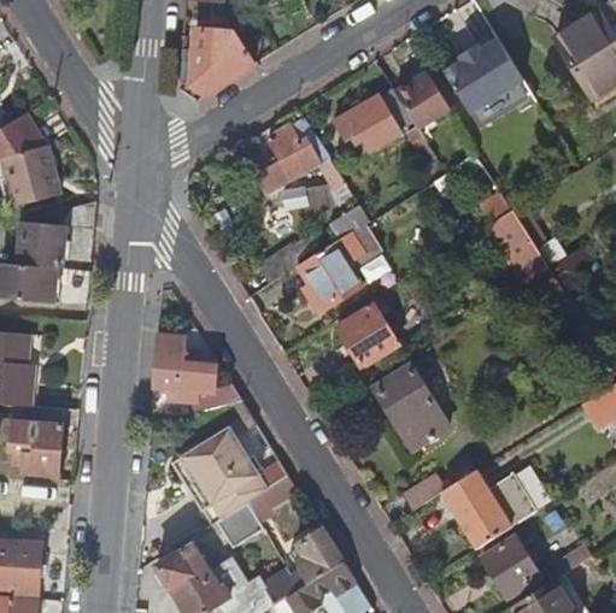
[(614,7),(610,1),(599,9),(602,15),(614,7)]
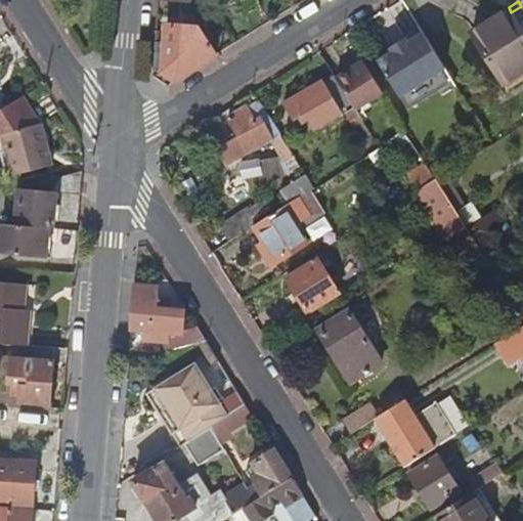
[(522,8),(521,6),(511,12),(509,7),(470,31),(503,85),(522,73),(522,8)]
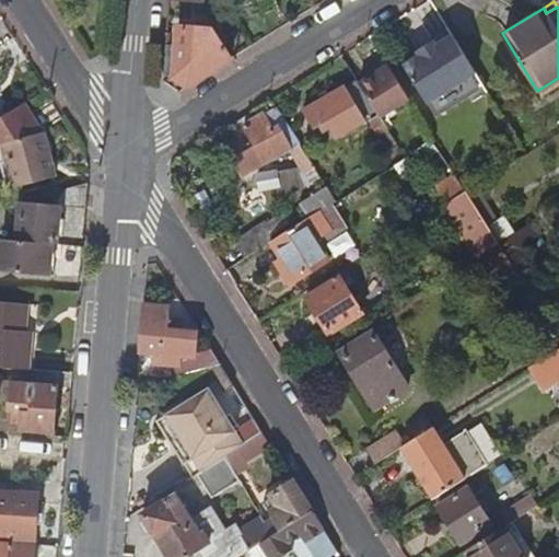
[(186,86),(230,59),(210,28),(177,25),(175,44),(173,76),(186,86)]
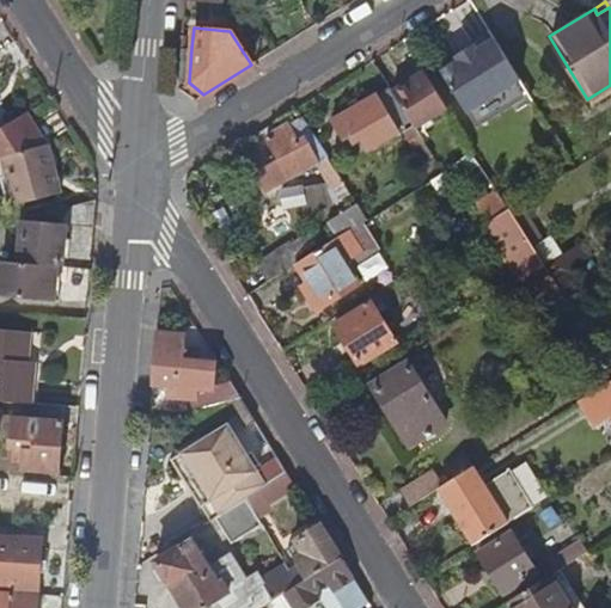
[(523,79),(496,38),(478,49),(460,61),(443,72),(469,112),(523,79)]
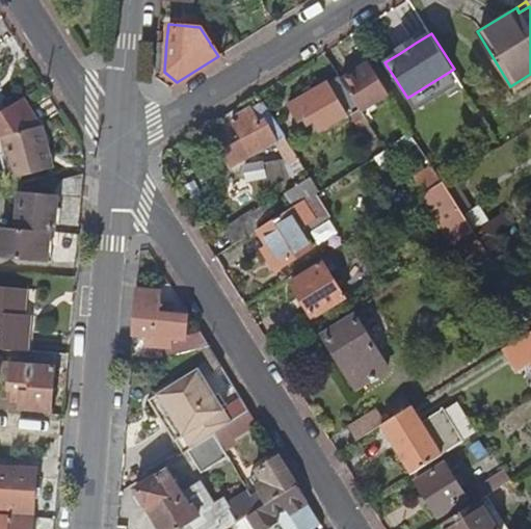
[(400,53),(416,43),(414,40),(398,50),(400,53)]
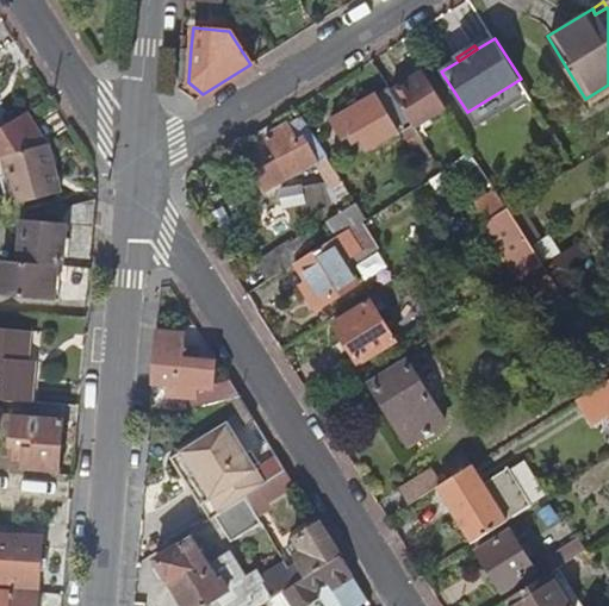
[(188,82),(191,48),(180,48),(178,81),(188,82)]
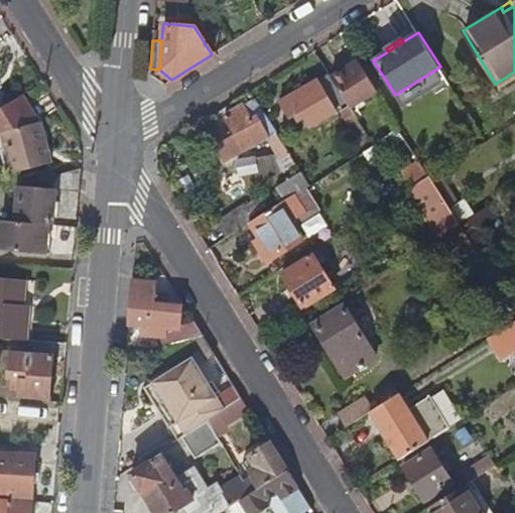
[(330,76),(341,94),(348,105),(348,106),(375,89),(356,58),(330,76)]
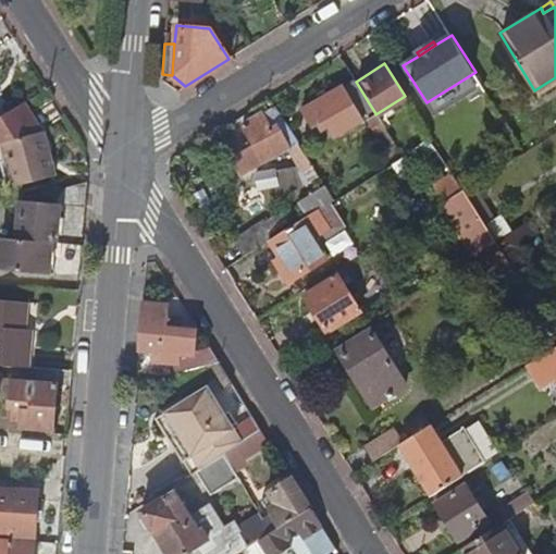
[(356,82),(353,76),(300,108),(311,127),(321,121),(331,137),(363,118),(357,109),(368,101),(356,82)]
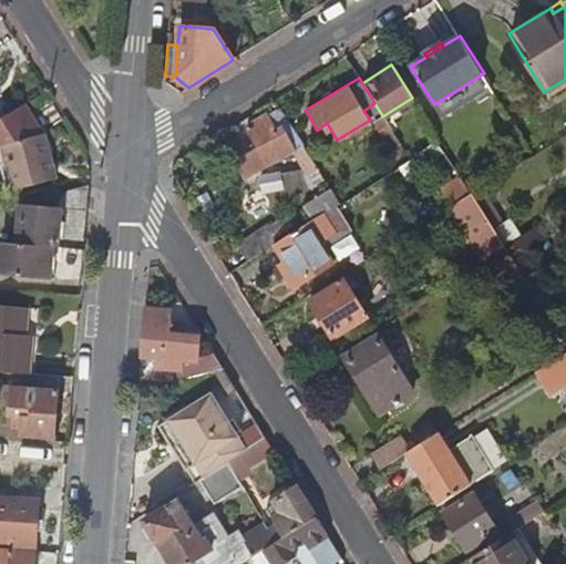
[(41,132),(23,104),(0,118),(0,144),(1,144),(13,190),(54,178),(41,132)]
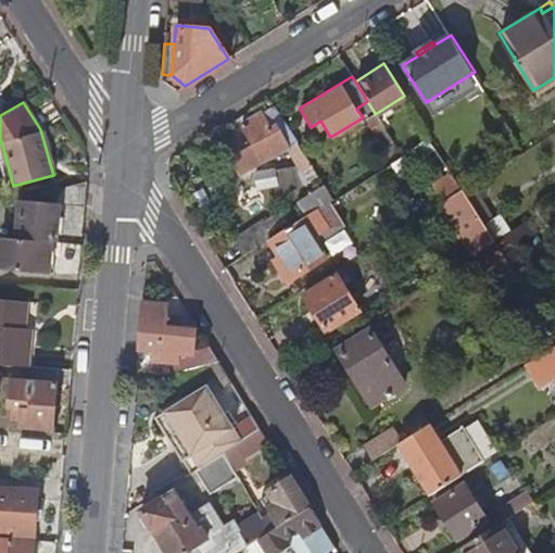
[(311,164),(274,103),(242,122),(254,142),(230,156),(241,174),(289,146),(300,163),(275,167),(274,165),(253,170),(256,188),(273,185),(275,191),(302,185),(302,184),(317,175),(311,164)]
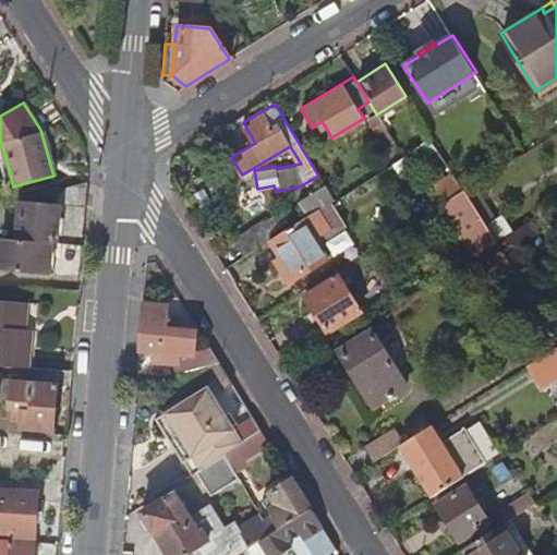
[(376,115),(376,113),(366,119),(384,148),(394,143),(376,115)]
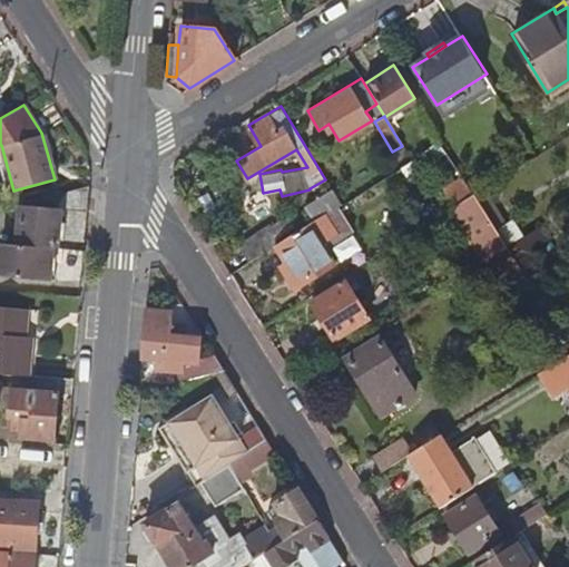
[(445,147),(441,140),(421,153),(427,160),(445,147)]
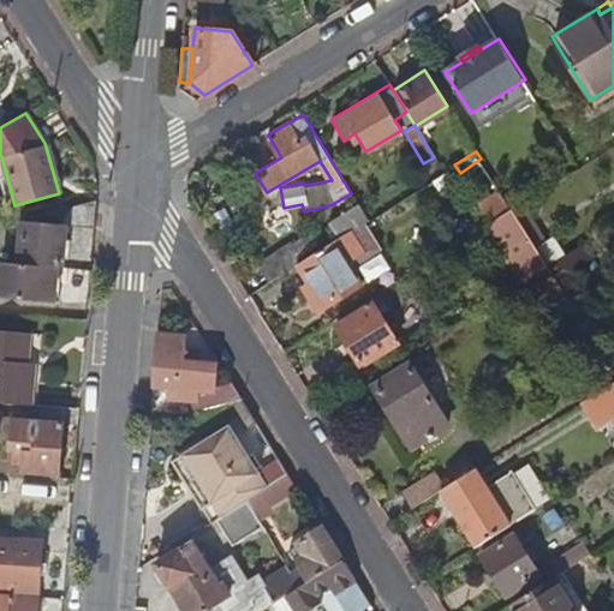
[(511,208),(498,186),(476,199),(490,221),(511,208)]
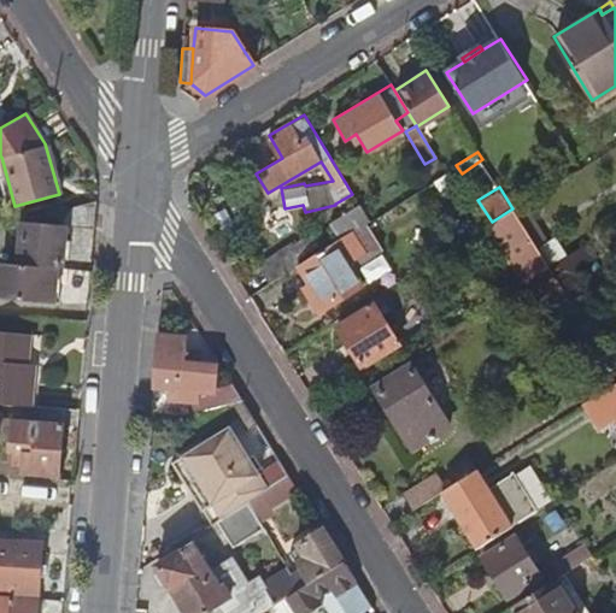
[(529,235),(541,225),(524,200),(512,208),(529,235)]
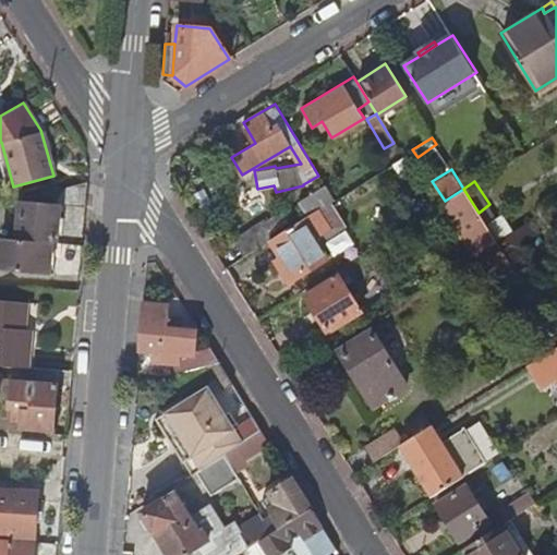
[(334,201),(324,185),(298,202),(306,217),(319,209),(334,201)]
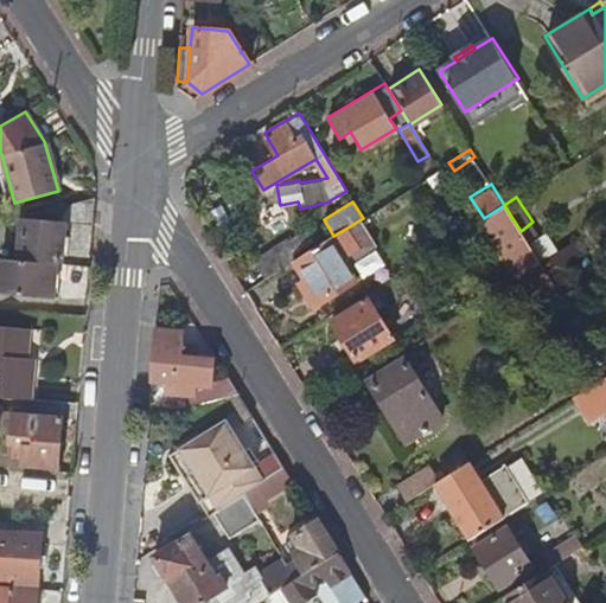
[(484,218),(480,220),(515,277),(521,275),(540,262),(529,243),(521,231),(504,205),(484,218)]
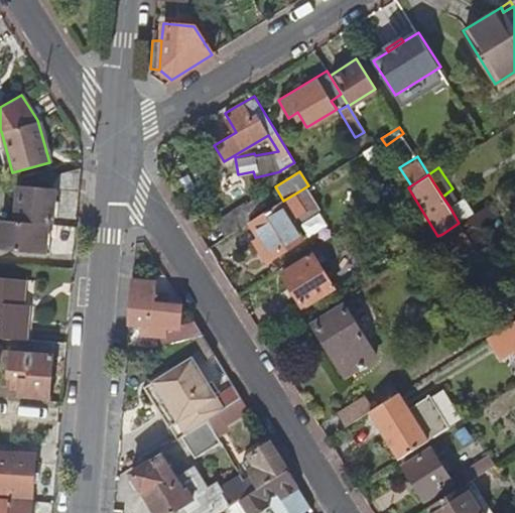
[(79,190),(80,177),(55,175),(54,188),(79,190)]
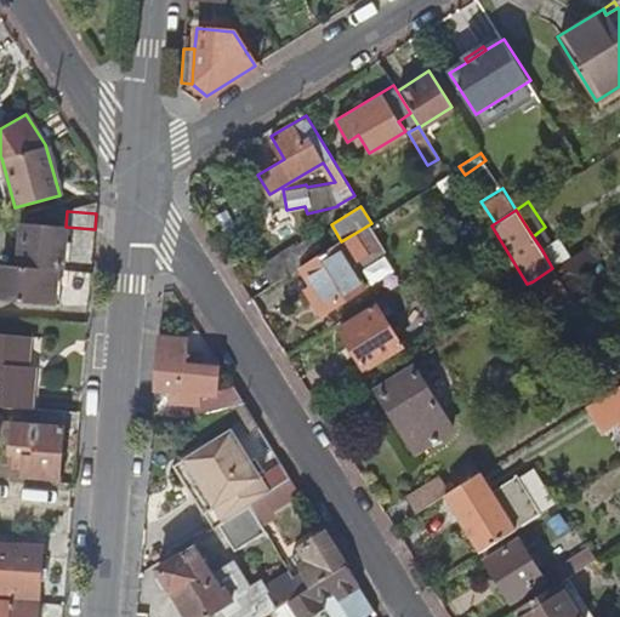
[(61,268),(66,227),(24,224),(22,266),(55,268),(61,268)]
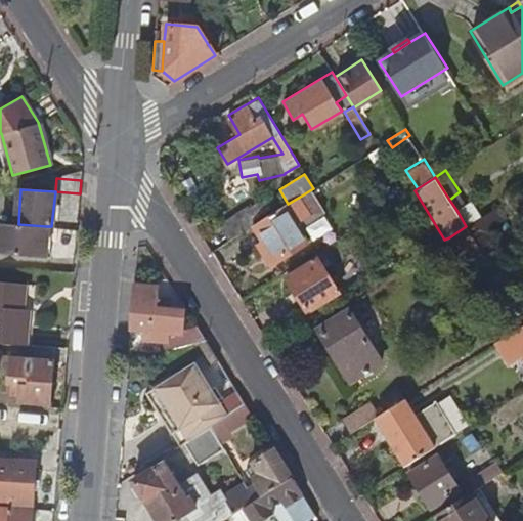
[(265,194),(219,225),(228,242),(251,227),(278,210),(271,200),(270,201),(265,194)]
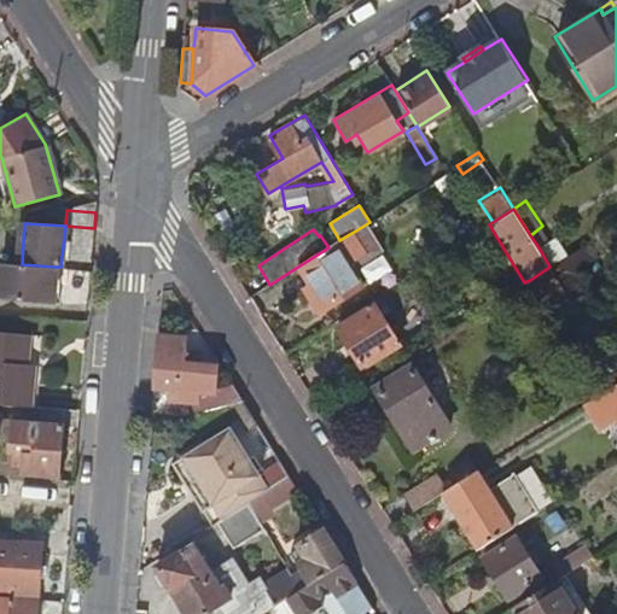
[(339,240),(333,244),(348,267),(367,255),(354,232),(339,240)]
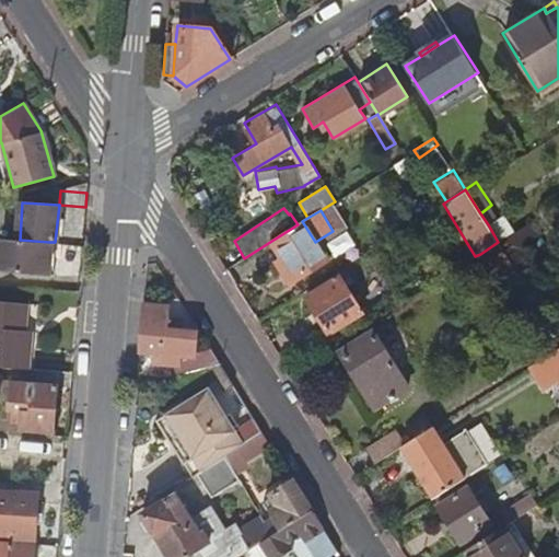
[(488,224),(498,242),(515,231),(504,215),(488,224)]
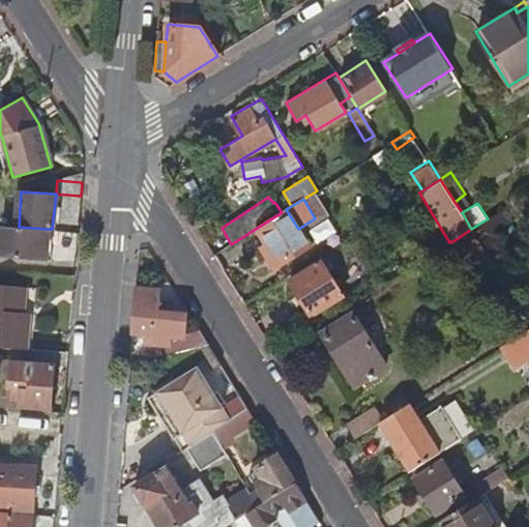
[(512,221),(506,207),(488,218),(471,229),(491,259),(492,261),(502,253),(492,234),(512,221)]
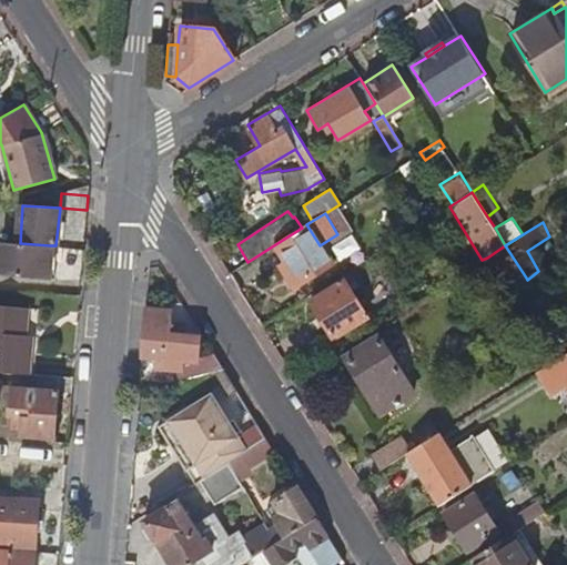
[(302,228),(272,246),(282,261),(297,285),(331,264),(320,245),(306,224),(302,228)]
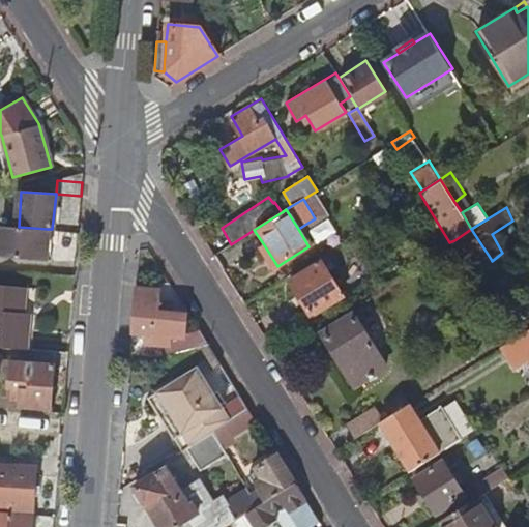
[(45,259),(47,229),(19,227),(3,226),(1,257),(45,259)]
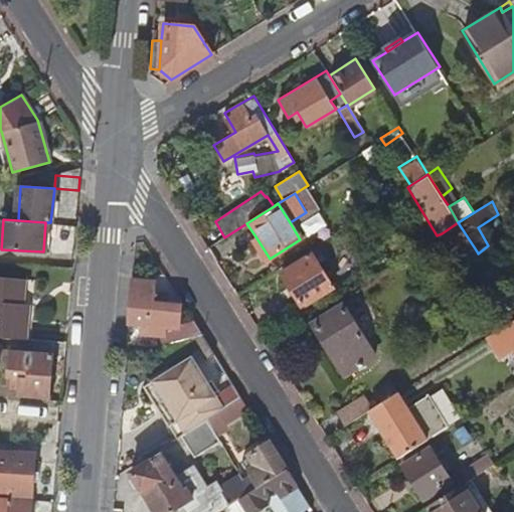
[(458,222),(442,233),(460,263),(477,251),(458,222)]
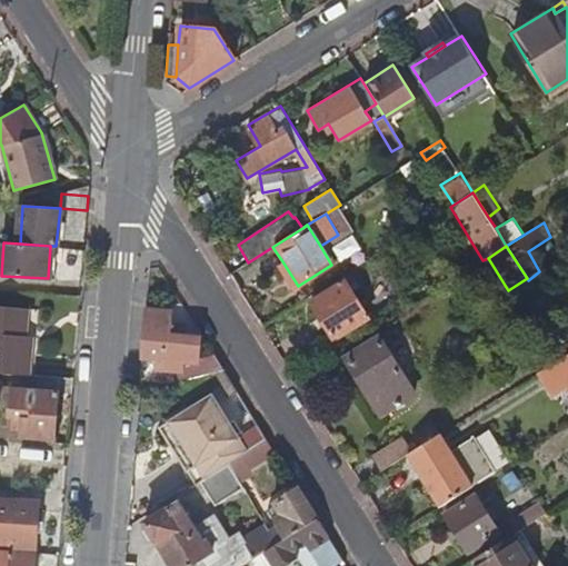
[(298,286),(282,261),(276,267),(290,291),(298,286)]
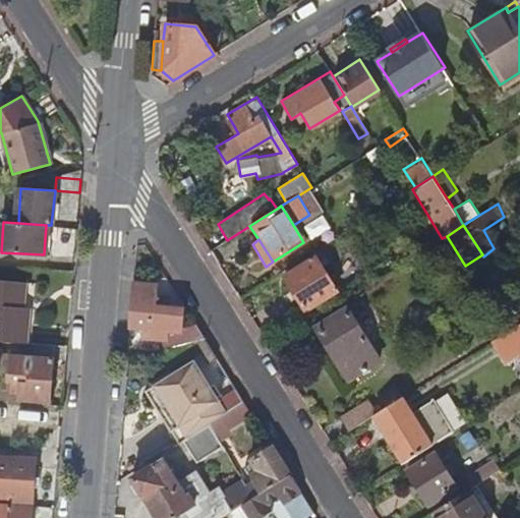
[(325,252),(313,259),(283,278),(304,312),(336,293),(326,277),(337,271),(325,252)]
